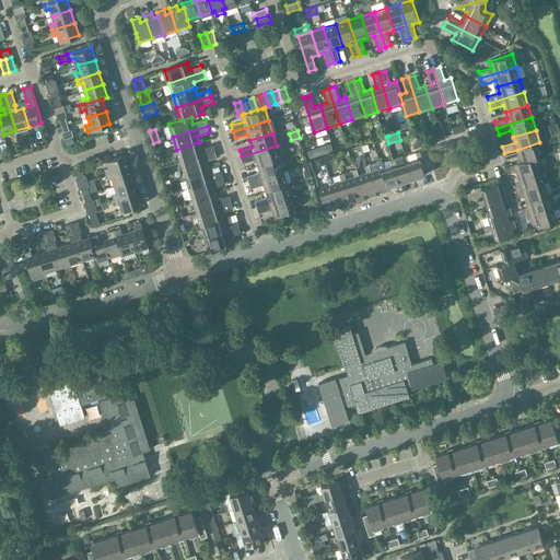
[(181,162),(216,151),(213,144),(201,149),(199,142),(176,150),(181,162)]
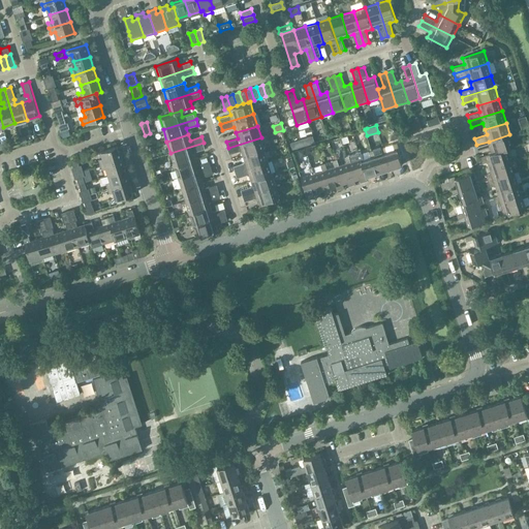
[(476,145),(478,150),(490,147),(492,153),(507,149),(514,147),(509,134),(489,142),(476,145)]
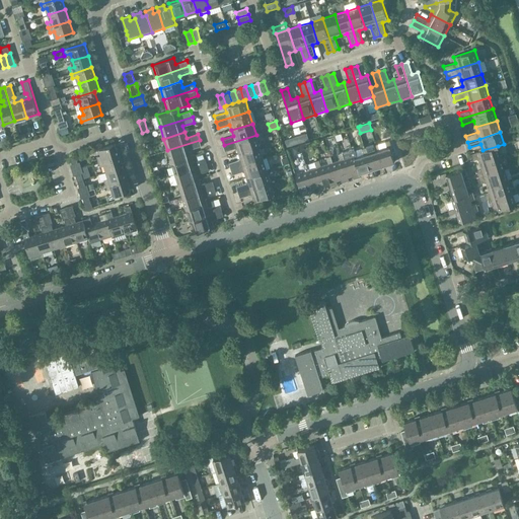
[(307,133),(300,135),(302,141),(309,139),(307,133)]
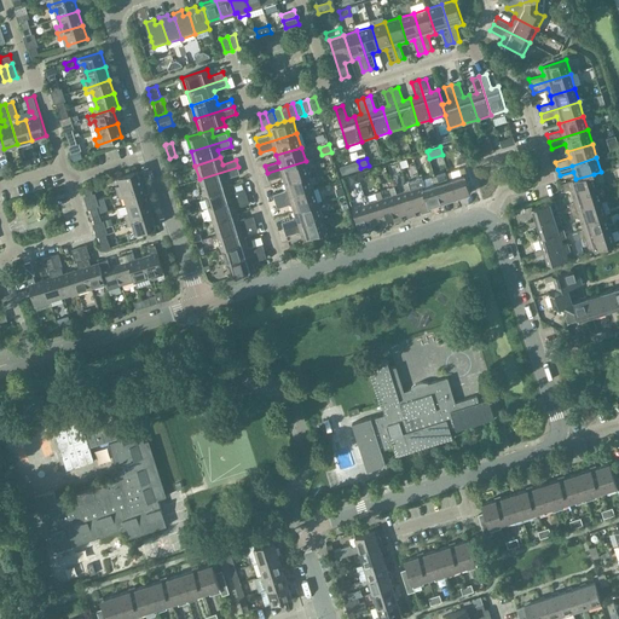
[(306,161),(267,173),(268,180),(283,175),(284,183),(310,175),(306,161)]
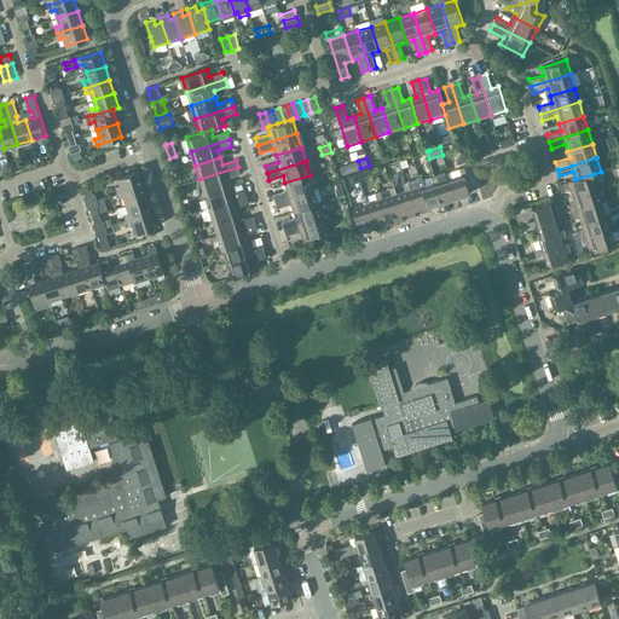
[(238,167),(200,179),(204,194),(229,185),(226,178),(241,174),(238,167)]
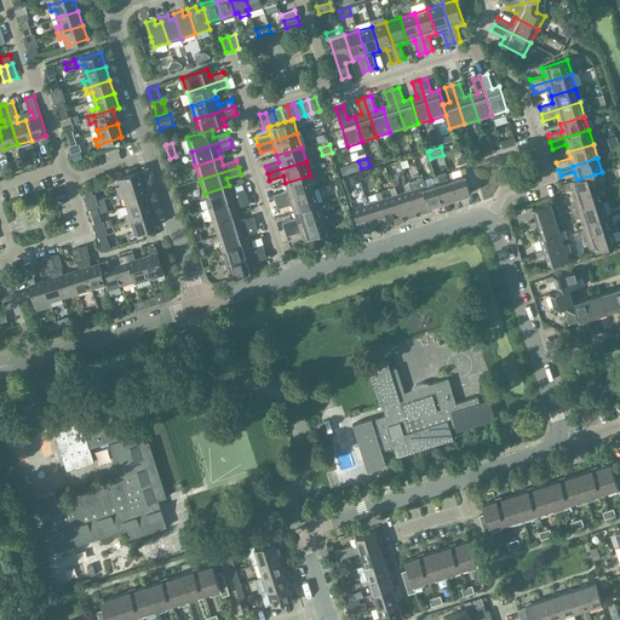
[(452,179),(457,197),(471,193),(466,174),(468,174),(466,167),(460,168),(463,176),(454,178),(452,179)]
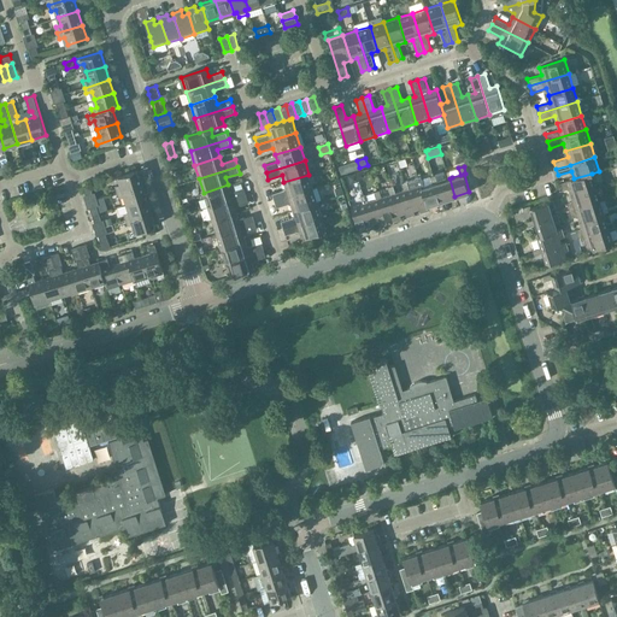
[(121,184),(116,186),(117,192),(142,183),(137,170),(118,176),(121,184)]
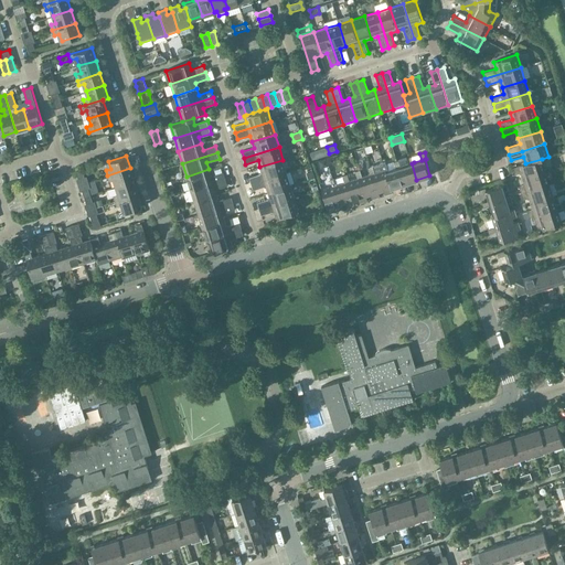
[(404,184),(416,180),(412,163),(414,162),(412,156),(407,158),(408,164),(401,167),(398,168),(404,184)]
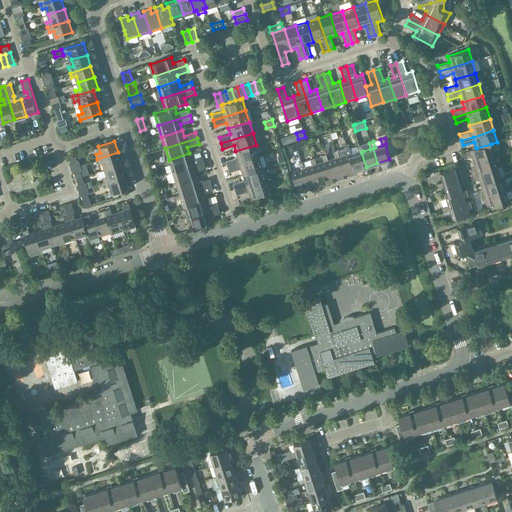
[(494,155),(491,144),(476,148),(465,151),(467,157),(472,156),(474,162),(494,155)]
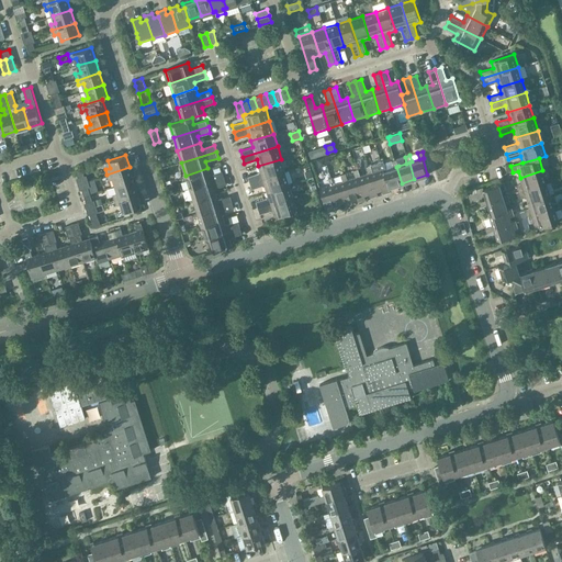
[(250,182),(285,171),(281,159),(258,166),(260,172),(248,176),(250,182)]
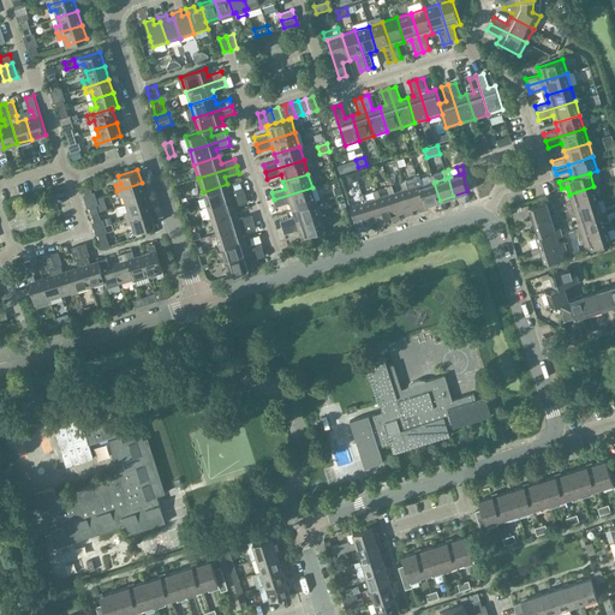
[(427,204),(440,201),(434,183),(436,181),(434,174),(429,175),(431,183),(423,186),(421,186),(427,204)]
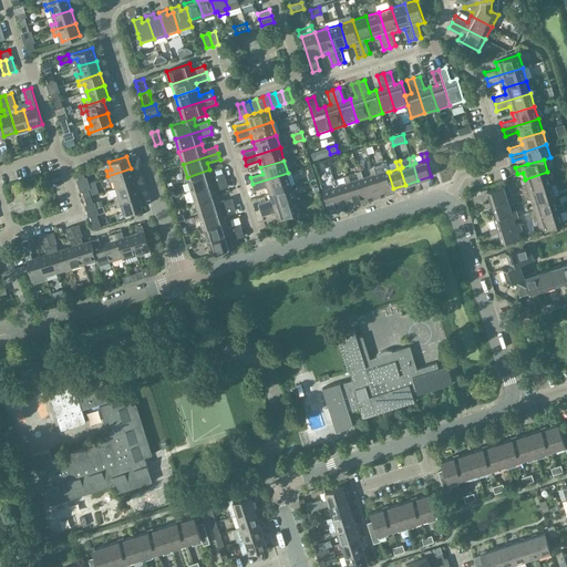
[(394,193),(393,188),(388,172),(390,172),(387,162),(382,164),(384,171),(375,173),(373,174),(380,193),(385,191),(387,195),(394,193)]
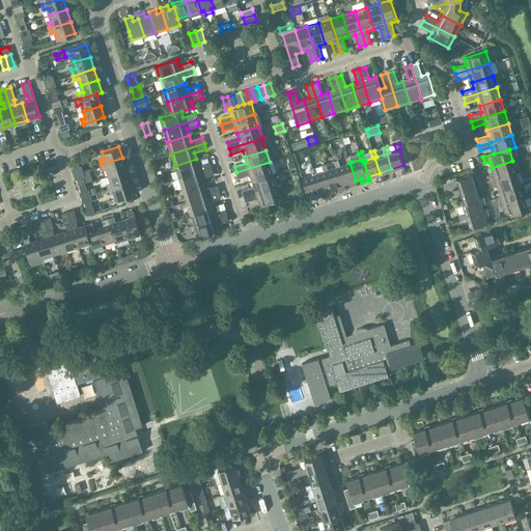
[(358,185),(356,180),(350,163),(352,162),(351,156),(345,157),(347,163),(340,166),(338,166),(343,184),(344,184),(348,183),(350,187),(358,185)]
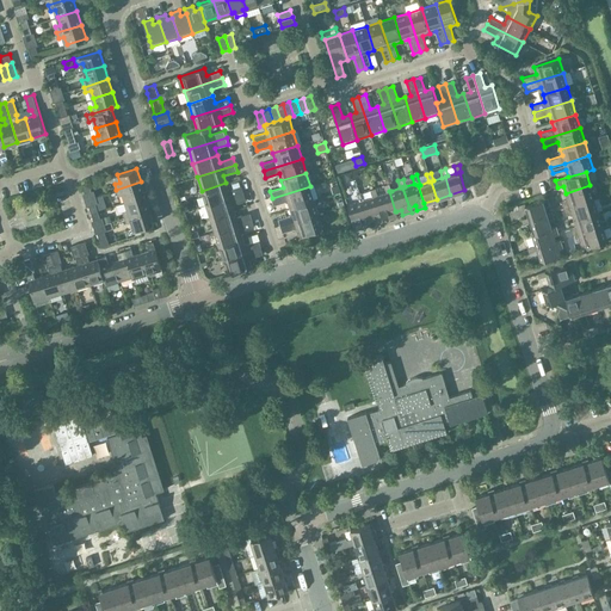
[(125,202),(144,196),(141,181),(116,190),(118,196),(123,193),(125,202)]
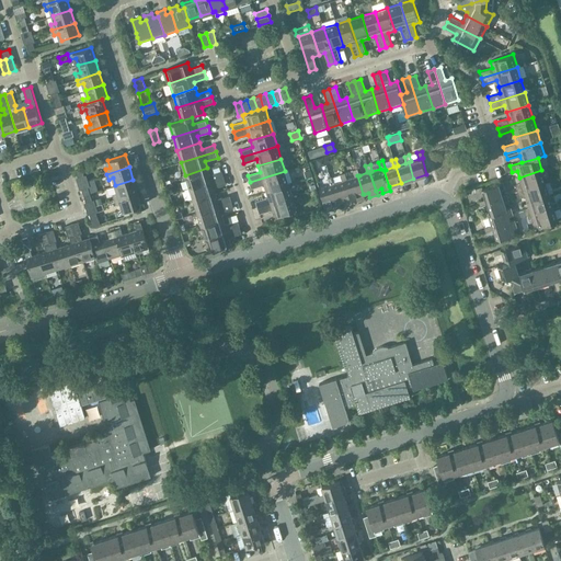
[(189,187),(224,176),(221,170),(209,174),(207,168),(185,175),(189,187)]
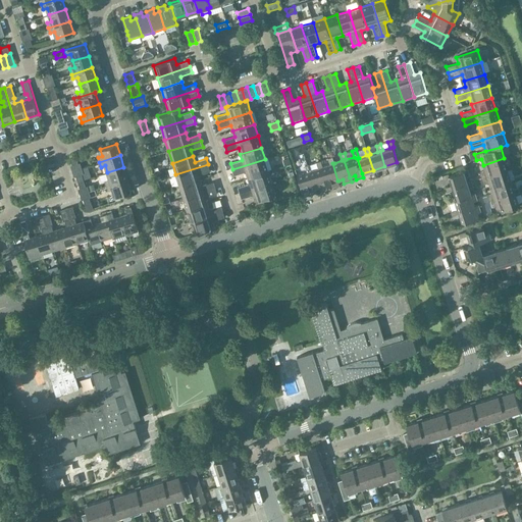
[(340,185),(338,180),(337,180),(332,163),(334,163),(332,157),(328,158),(330,164),(323,166),(321,167),(326,185),(327,185),(331,183),(332,188),(340,185)]
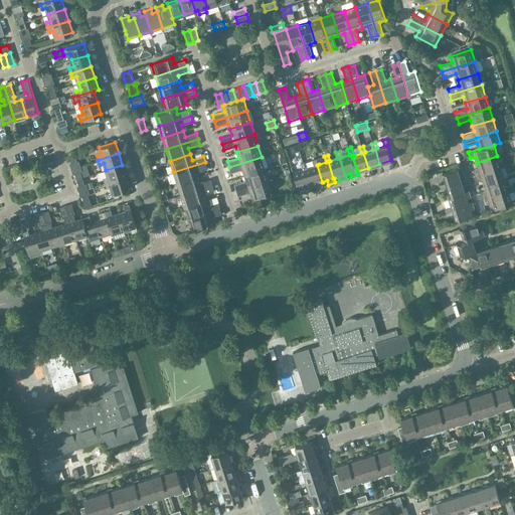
[(497,156),(477,163),(478,168),(474,170),(475,176),(501,168),(497,156)]
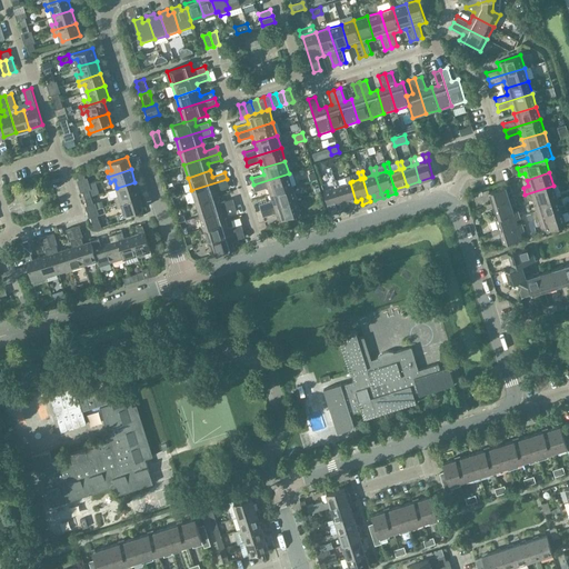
[(289,173),(253,185),(256,191),(268,187),(270,193),(293,186),(289,173)]
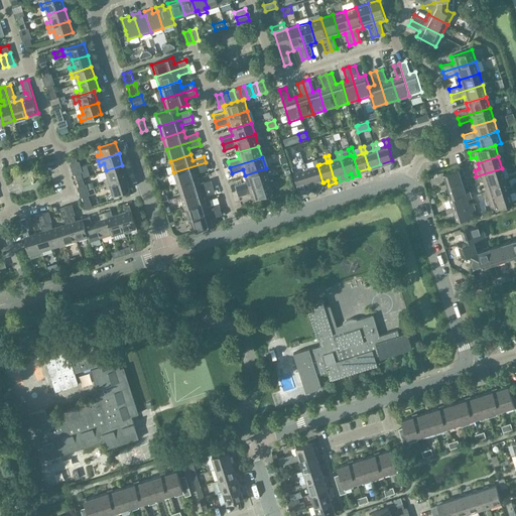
[(323,182),(317,165),(319,164),(317,158),(313,160),(315,166),(307,168),(305,169),(311,186),(311,185),(315,184),(317,188),(325,186),(324,182),(323,182)]
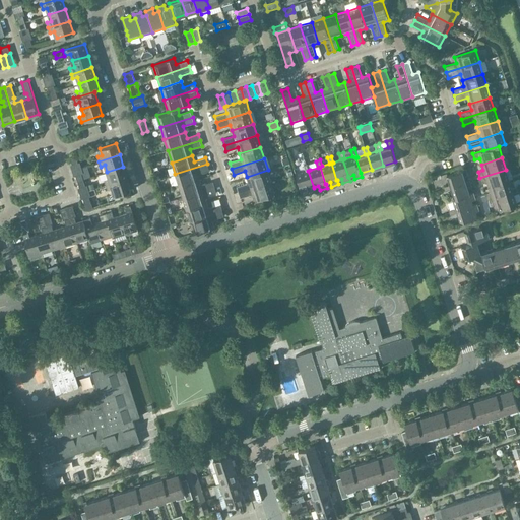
[(179,185),(199,179),(198,173),(209,170),(207,164),(175,174),(179,185)]
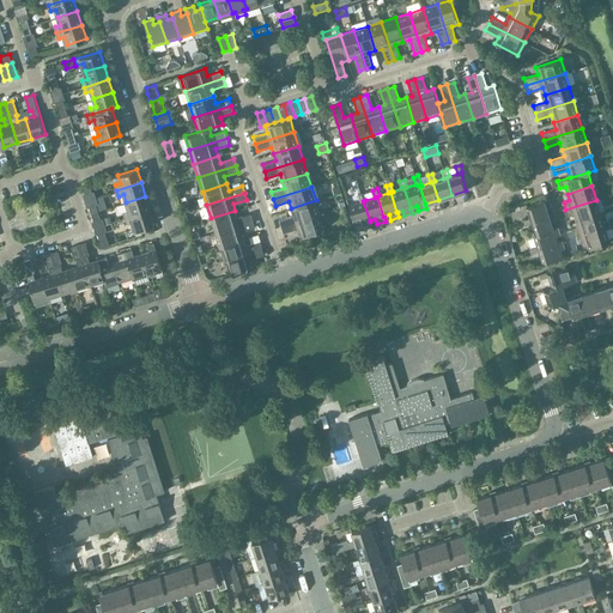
[(365,200),(363,193),(358,194),(360,201),(349,205),(356,225),(362,224),(363,229),(371,226),(370,220),(370,222),(363,201),(365,200)]
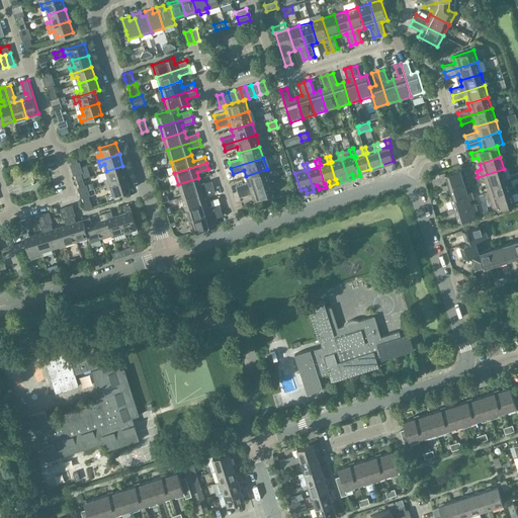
[(87,165),(81,167),(82,172),(81,172),(83,178),(90,176),(87,165)]
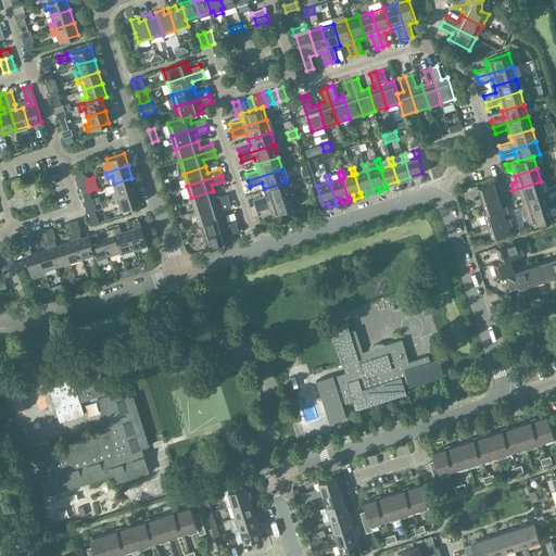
[(131,178),(114,184),(116,190),(112,192),(113,198),(136,190),(131,178)]
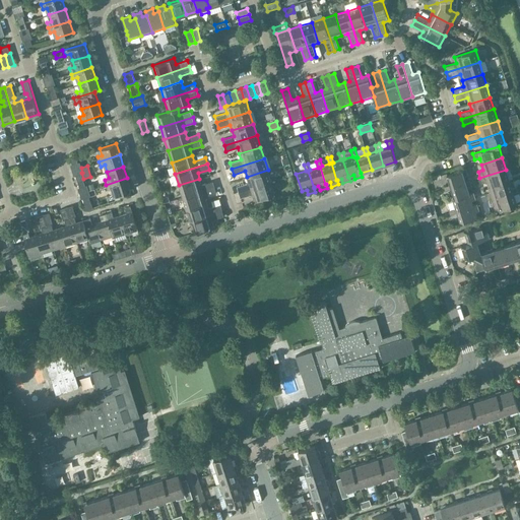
[(448,177),(450,185),(451,187),(466,182),(465,181),(464,177),(468,175),(466,169),(447,174),(447,173),(441,175),(442,179),(448,177)]
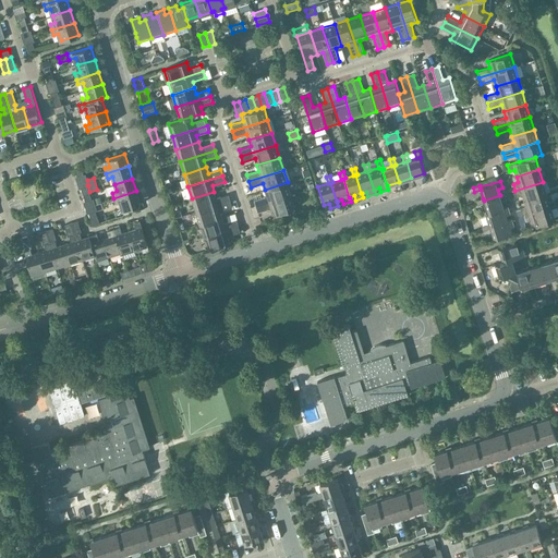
[(256,206),(291,195),(288,182),(265,190),(266,196),(254,199),(256,206)]
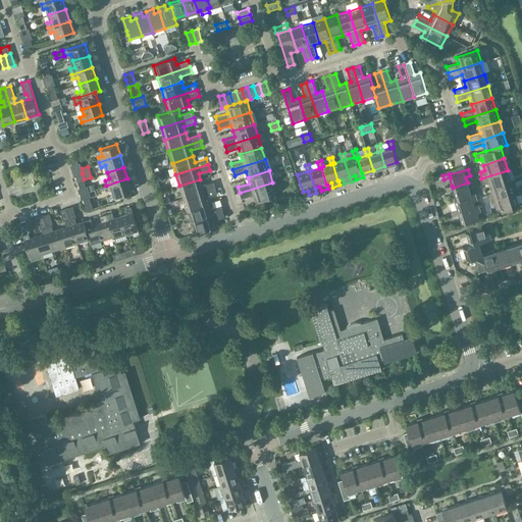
[(490,189),(512,181),(508,170),(481,178),(483,184),(488,183),(490,189)]
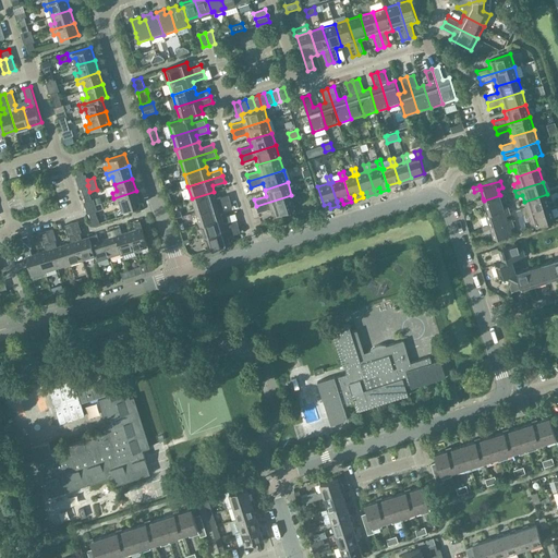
[(113,198),(116,204),(120,202),(123,209),(128,208),(141,204),(136,191),(113,198)]
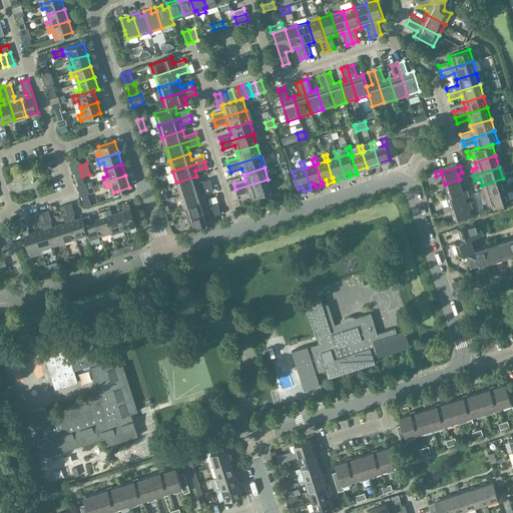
[(179,194),(200,188),(211,184),(210,178),(198,182),(196,176),(176,182),(179,194)]
